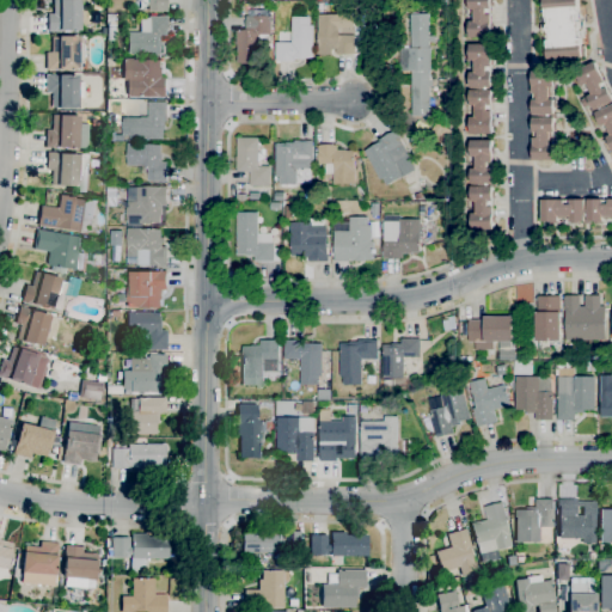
[(56,32),(48,32),(48,14),(53,14),(53,0),(79,0),(79,31),(56,31),(56,32)]
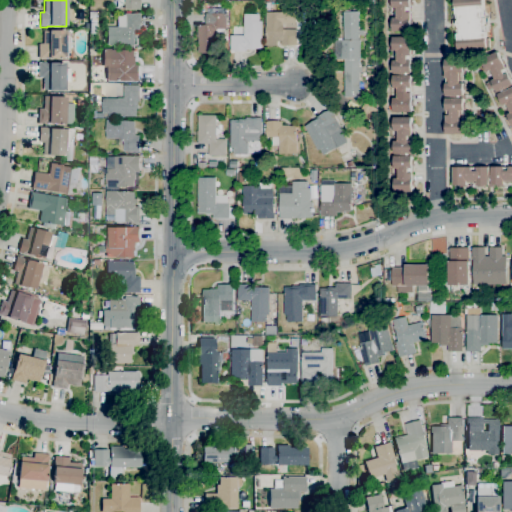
[(139,0),(139,9),(123,9),(123,0),(139,0)]
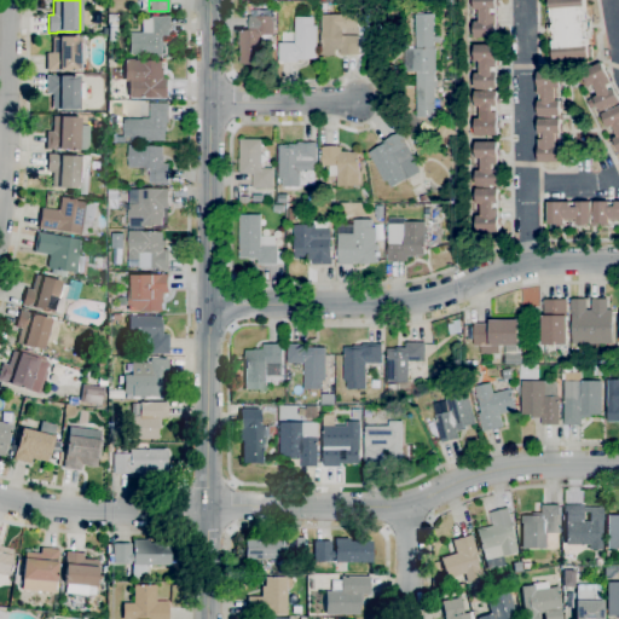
[(475,38),(474,0),(495,0),(496,36),(475,38)]
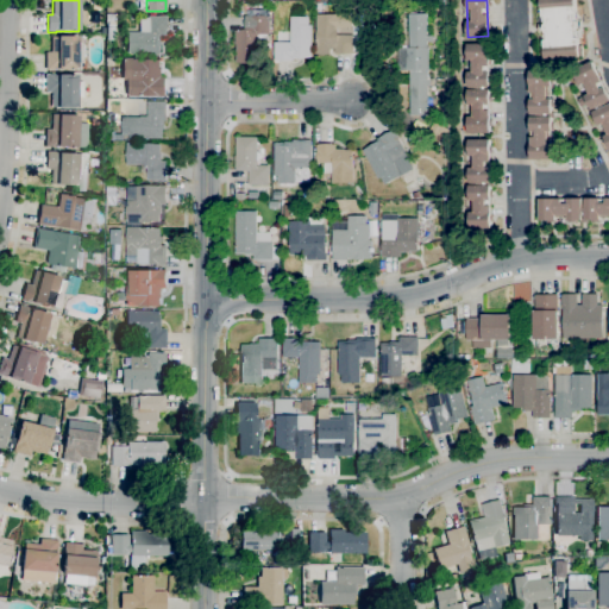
[(557,64),(557,58),(545,60),(544,58),(541,58),(541,48),(544,48),(544,41),(542,41),(541,33),(545,32),(544,24),(541,24),(540,16),(541,16),(540,0),(575,0),(576,5),(575,5),(576,13),(572,13),(572,22),(581,20),(582,30),(573,30),(573,38),(577,37),(577,45),(578,45),(579,57),(566,57),(567,64),(557,64)]
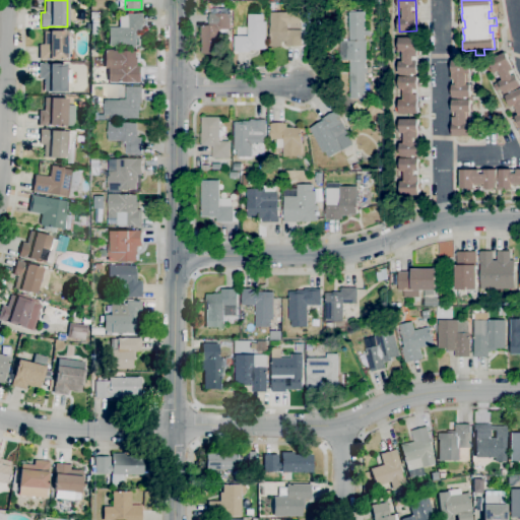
[(282,46),(269,46),(270,39),(270,24),(270,12),(288,12),(288,28),(301,29),(301,39),(302,39),(302,46),(285,46),(285,42),(282,42),(282,46)]
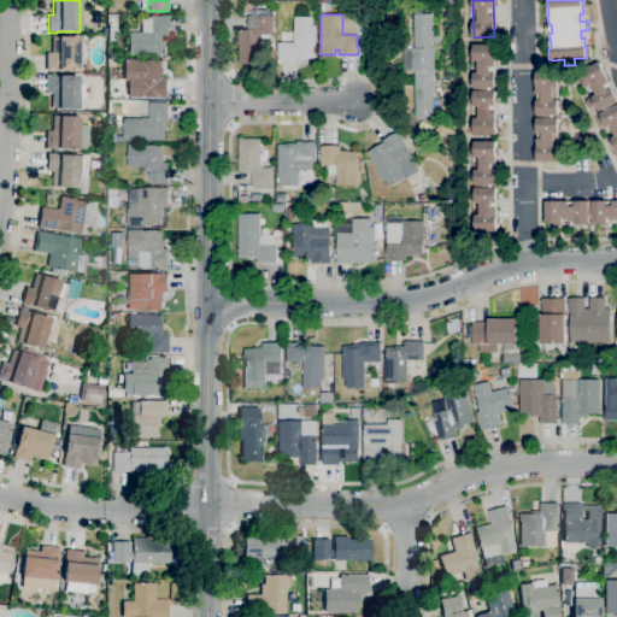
[(260,63),(239,64),(239,45),(238,45),(238,30),(247,30),(247,16),(272,16),(272,35),(270,35),(270,41),(260,41),(260,63)]
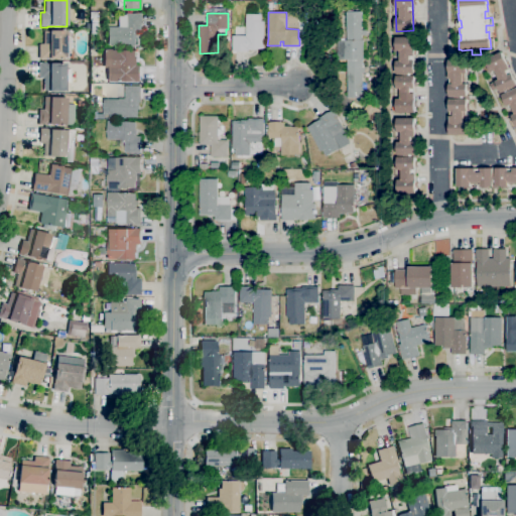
[(136,46),(107,45),(107,27),(118,27),(118,15),(126,15),(126,14),(141,14),(141,30),(136,30),(136,38),(136,46)]
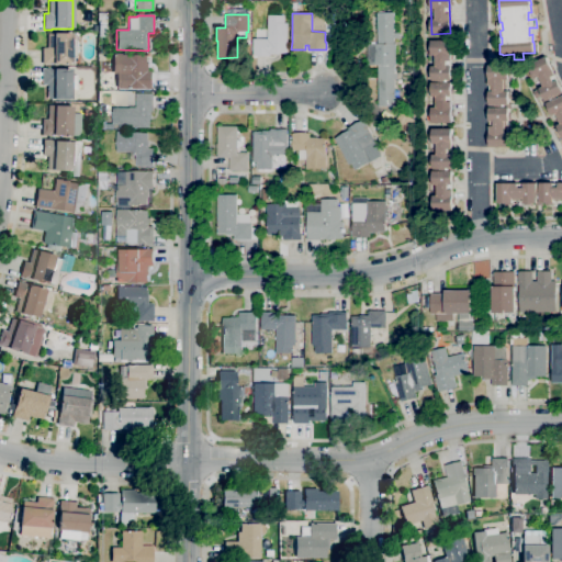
[(270,56),(254,56),(254,38),(268,38),(268,15),(284,15),(284,23),(287,23),(288,53),(270,53),(270,56)]
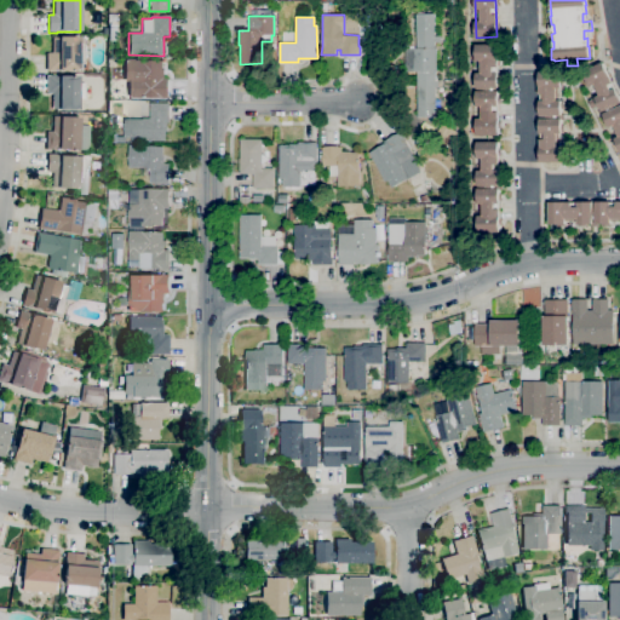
[(79,72),(58,72),(46,72),(46,53),(52,53),(52,38),(58,38),(58,36),(79,38),(79,72)]
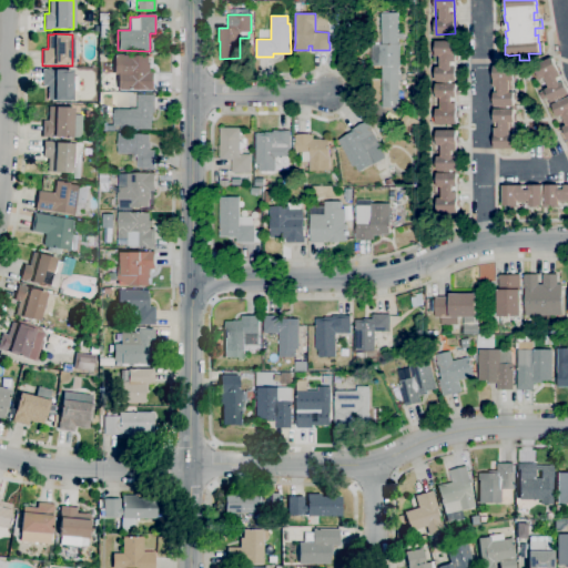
[(436,123),(435,41),(456,41),(457,123),(436,123)]
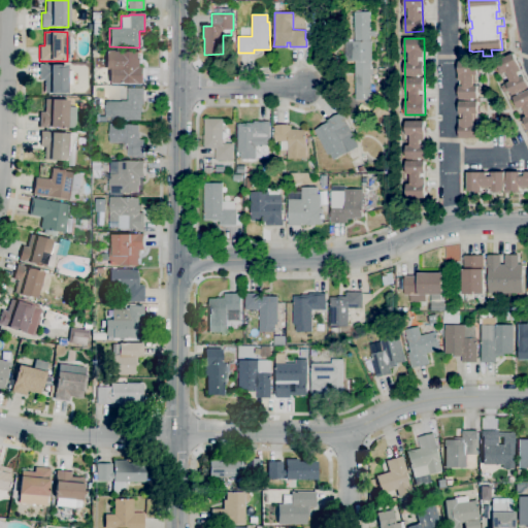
[(370,93),(355,93),(354,61),(351,61),(351,40),(371,40),(371,62),(370,62),(370,69),(373,69),(373,74),(370,74),(370,93)]
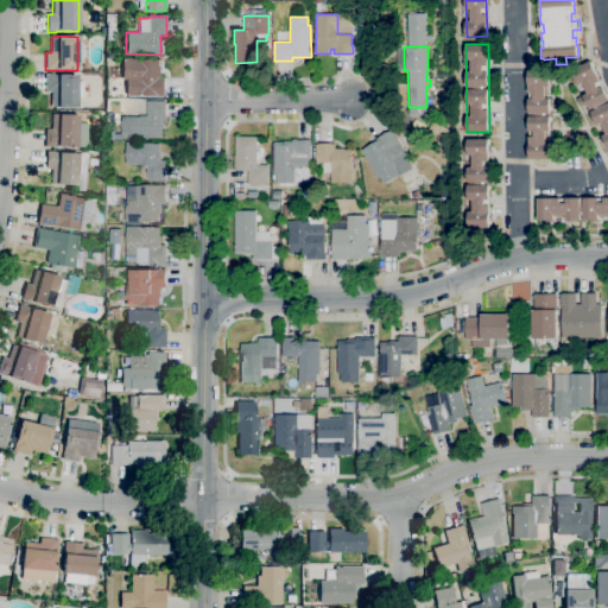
[(165,96),(126,96),(126,80),(122,80),(122,58),(141,58),(141,59),(159,59),(159,68),(160,68),(160,77),(165,77),(165,96)]
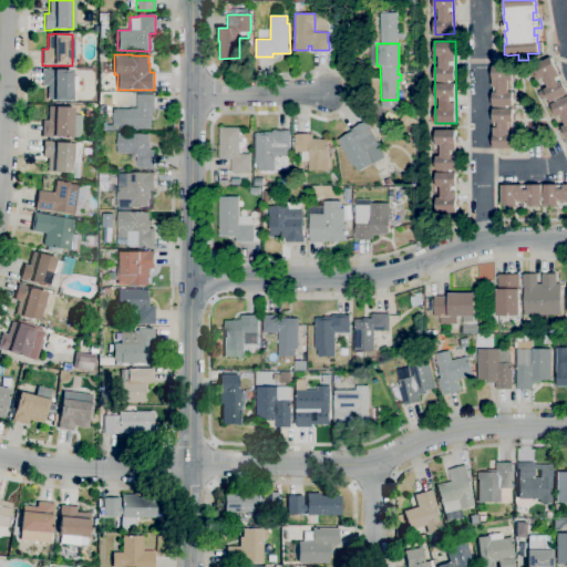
[(566,137),(564,132),(562,133),(559,127),(564,125),(559,115),(555,117),(552,111),(554,110),(552,105),(549,106),(547,102),(549,101),(547,96),(540,100),(537,92),(546,88),(542,78),(537,80),(534,73),(536,72),(533,65),(550,57),(566,91),(566,137)]
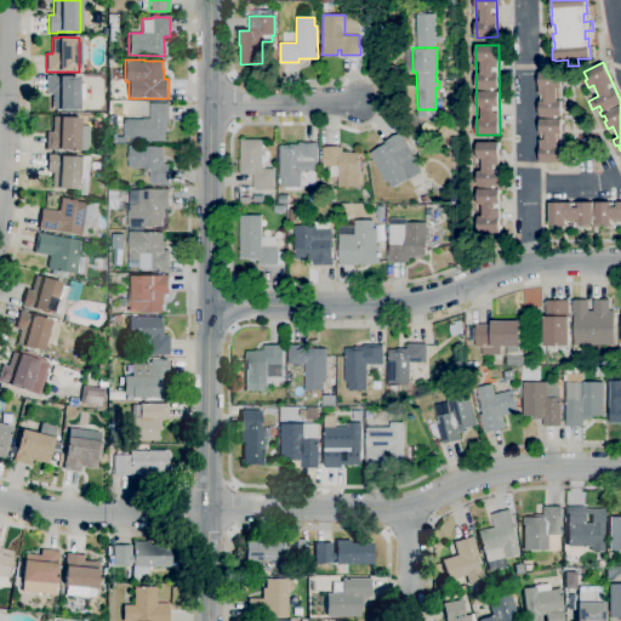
[(562,163),(540,163),(540,155),(539,155),(539,149),(540,149),(540,131),(539,131),(539,125),(540,125),(540,120),(539,120),(539,114),(540,114),(540,109),(539,109),(537,103),(540,103),(540,85),(537,85),(537,80),(540,80),(540,72),(560,72),(562,89),(557,89),(557,101),(562,101),(563,134),(557,134),(557,146),(562,146),(562,163)]
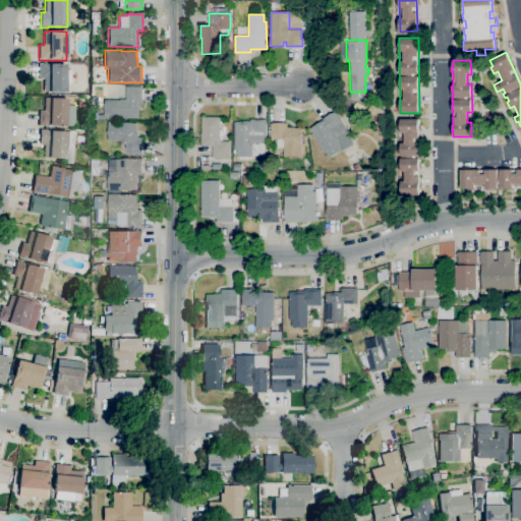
[(50,93),(50,92),(44,92),(44,79),(39,79),(39,63),(47,63),(47,64),(66,64),(66,70),(71,70),(71,83),(66,83),(66,93),(50,93)]
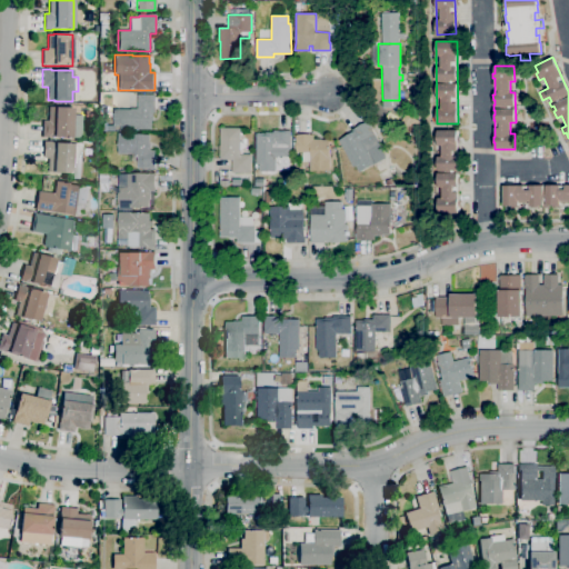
[(151,129),(121,129),(121,127),(113,127),(113,109),(130,109),(130,108),(137,108),(137,95),(155,95),(155,112),(153,112),(153,120),(151,120),(151,129)]
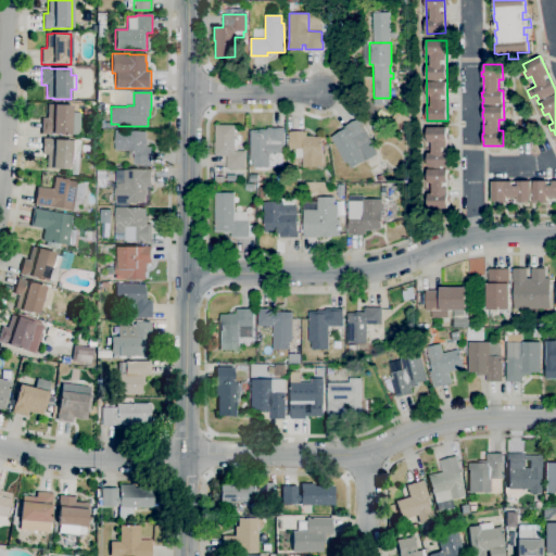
[(79,135),(71,135),(49,134),(49,135),(40,134),(41,118),(47,118),(47,104),(72,105),(71,113),(79,113),(79,135)]
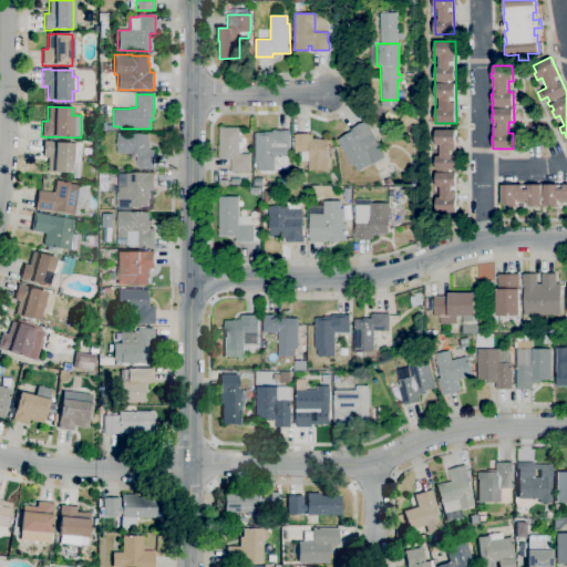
[(358,172),(354,165),(352,166),(338,138),(349,133),(348,132),(351,130),(351,129),(367,121),(379,144),(367,151),(373,164),(358,172)]
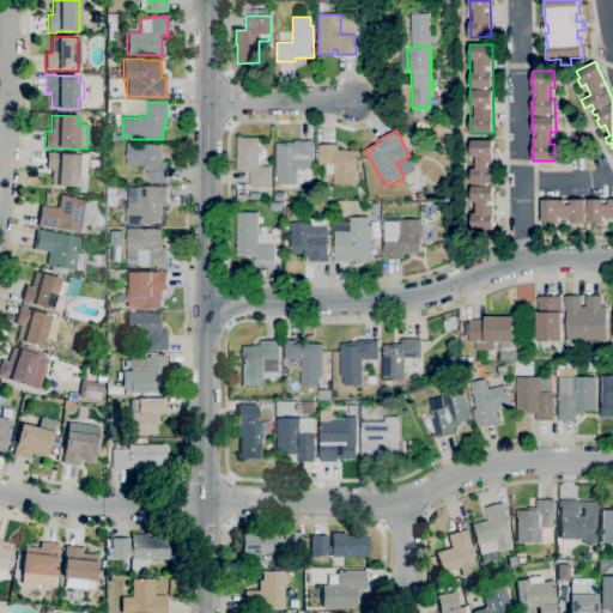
[(271,186),(249,186),(249,173),(236,173),(236,157),(237,157),(237,138),(259,138),(259,167),(271,167),(271,186)]
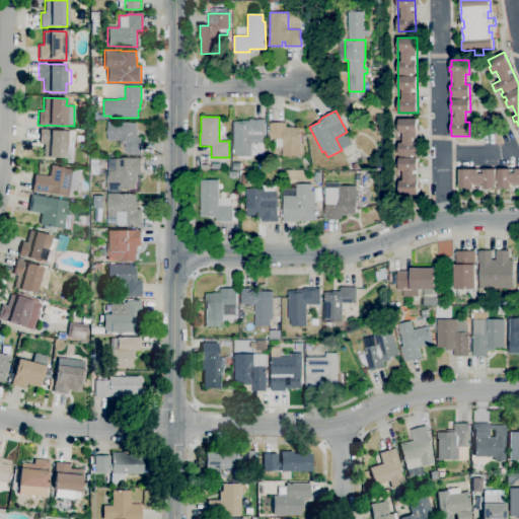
[(251,157),(236,156),(236,149),(233,149),(233,121),(241,121),(248,121),(248,119),(265,119),(265,155),(251,155),(251,157)]
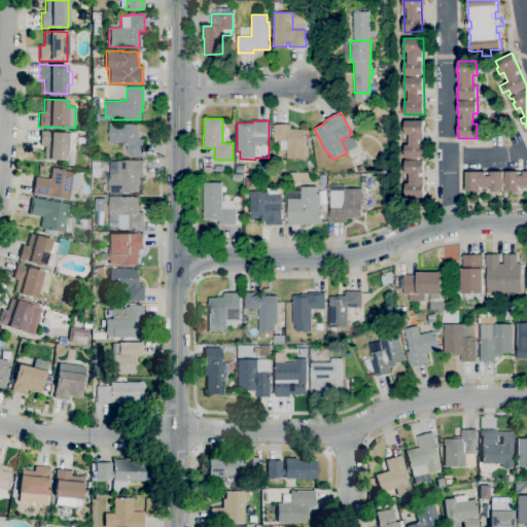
[(424,198),(406,198),(405,120),(424,120),(424,198)]
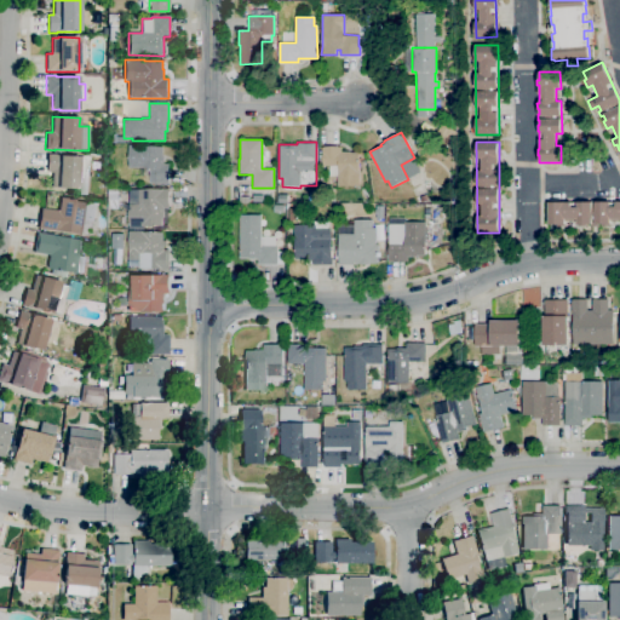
[(168,183),(161,183),(149,183),(149,167),(128,167),(128,145),(144,145),(144,147),(162,147),(162,155),(164,155),(164,165),(168,165),(168,183)]
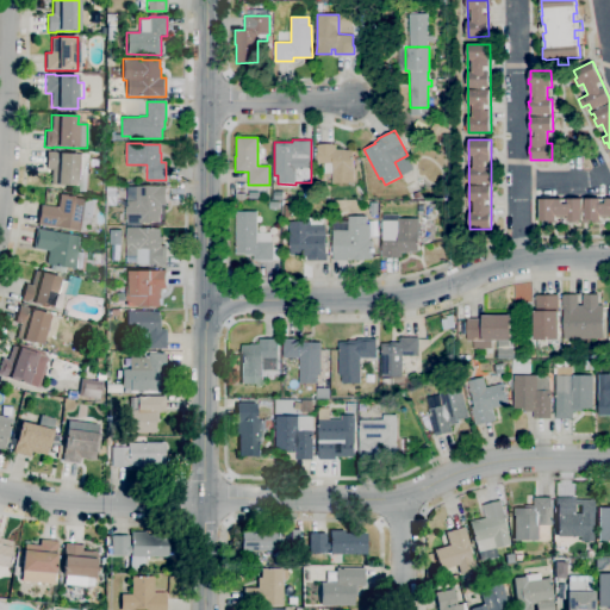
[(354,184),(332,182),(332,168),(334,163),(317,163),(317,151),(317,144),(336,144),(336,149),(344,149),(344,150),(354,150),(353,168),(354,168),(354,184)]
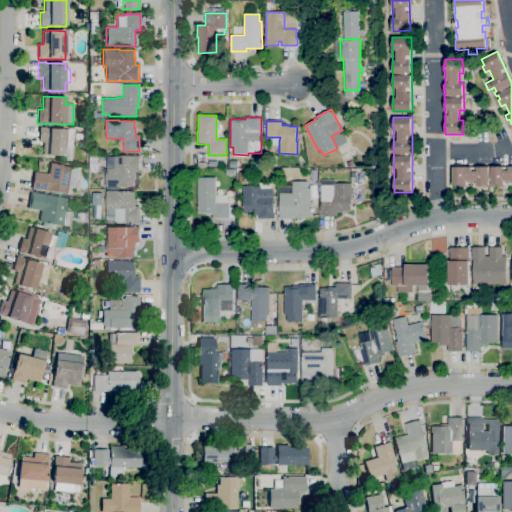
[(72,160),(63,160),(63,156),(42,155),(43,143),(38,142),(39,127),(46,127),(46,129),(73,130),(72,160)]
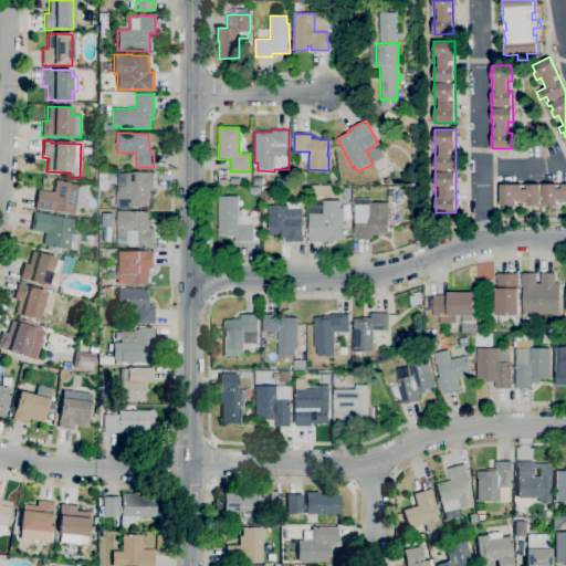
[(132,209),(117,209),(117,182),(117,174),(126,173),(147,173),(154,171),(154,190),(149,190),(149,206),(132,207),(132,209)]
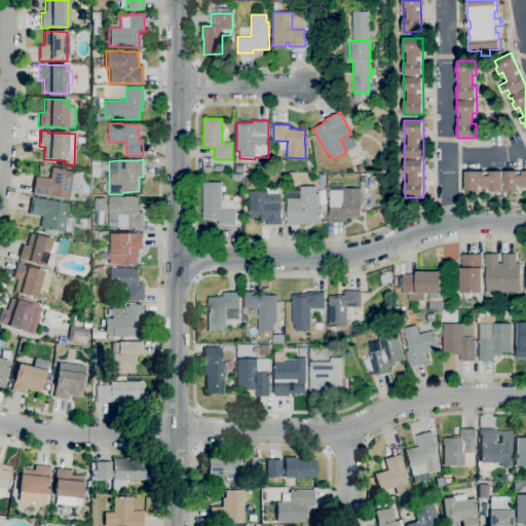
[(243,173),(235,172),(236,164),(245,165),(243,173)]
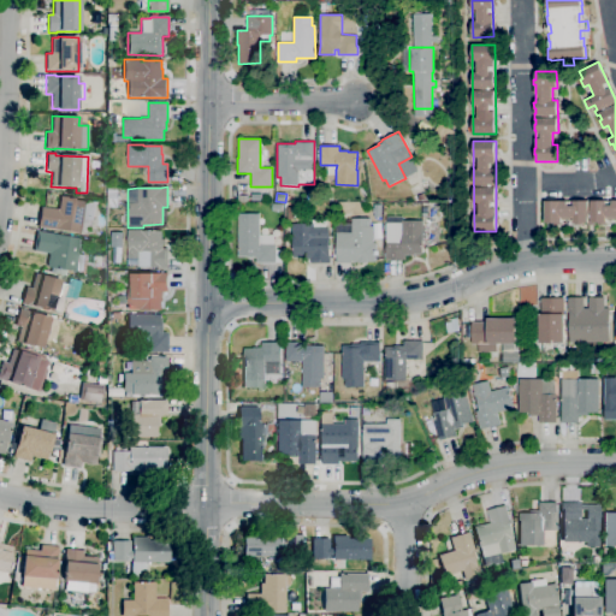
[(419,202),(416,196),(425,193),(427,200),(419,202)]
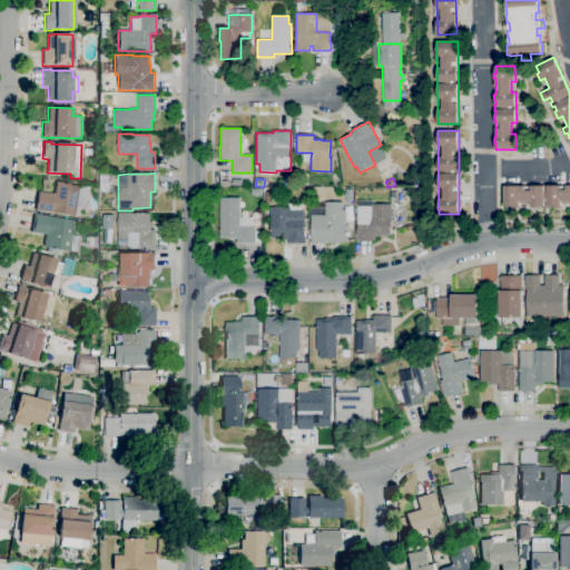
[(75,216),(35,210),(38,192),(53,195),(56,182),(79,186),(79,185),(88,186),(86,203),(85,203),(82,215),(76,214),(75,216)]
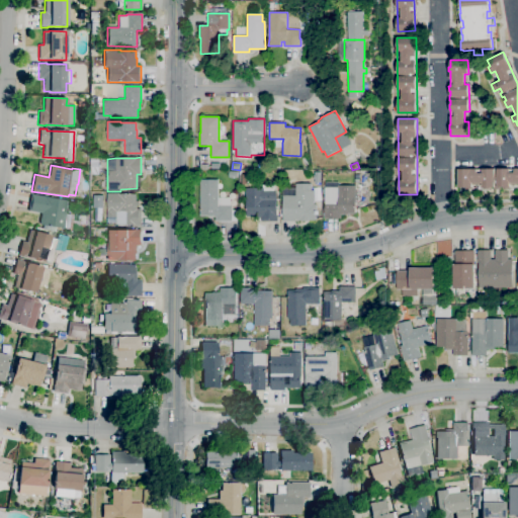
[(498,189),(494,189),(494,187),(489,187),(489,189),(483,189),(482,183),(471,183),(471,189),(465,189),(465,187),(458,187),(458,169),(517,168),(517,183),(510,183),(510,189),(503,189),(503,186),(498,186),(498,189)]
